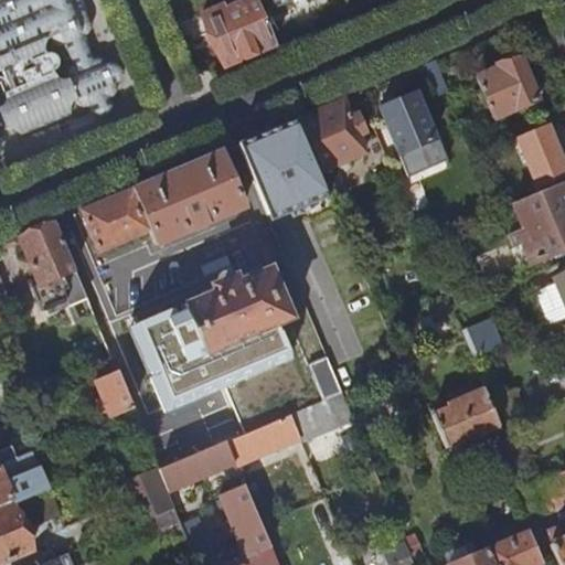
[(4,102),(3,106),(2,107),(0,110),(0,119),(6,132),(9,131),(13,131),(17,134),(20,138),(70,118),(68,112),(72,107),(75,104),(77,108),(81,110),(85,112),(89,110),(93,117),(113,108),(110,103),(116,97),(116,88),(120,86),(123,82),(123,76),(120,70),(117,67),(113,66),(108,67),(104,63),(99,61),(96,61),(94,62),(85,40),(89,36),(91,33),(92,30),(92,25),(81,0),(0,0),(0,74),(1,75),(9,95),(3,97),(4,102)]
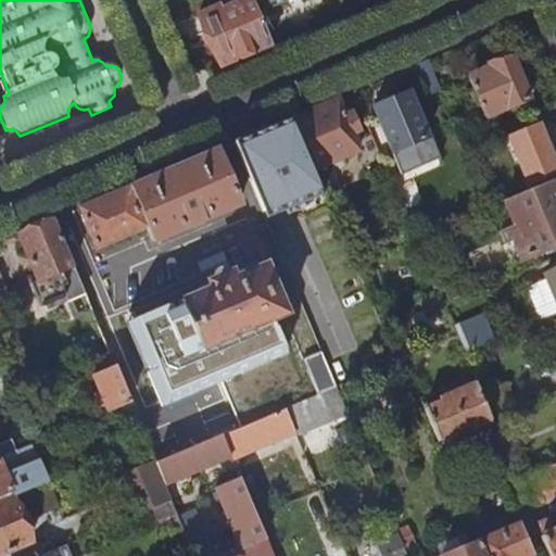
[(199,19),(220,70),(273,47),(252,0),(223,12),(222,9),(199,19)]
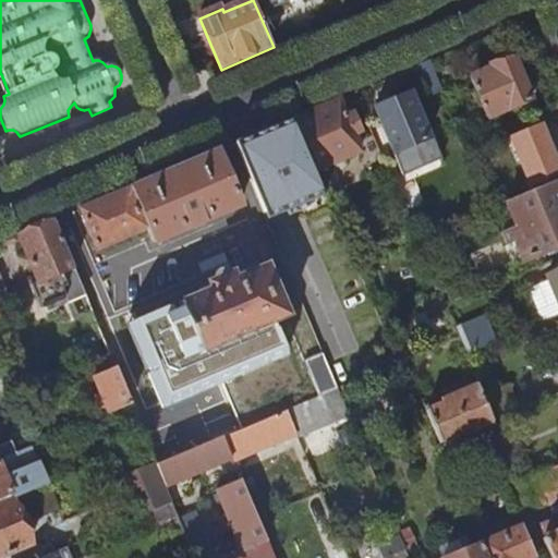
[(470,79),(487,119),(531,100),(512,58),(490,67),(492,69),(470,79)]
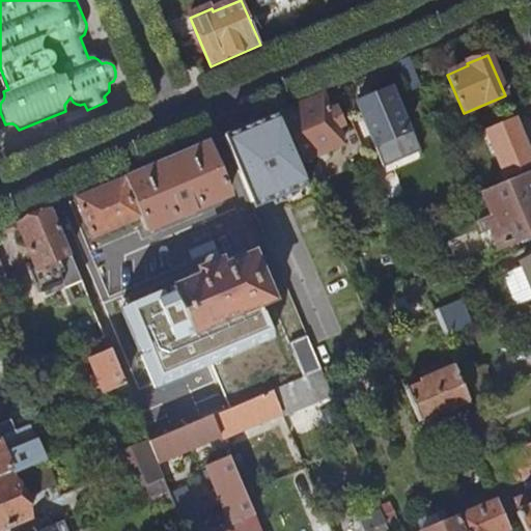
[(393,65),(406,94),(421,87),(410,58),(393,65)]
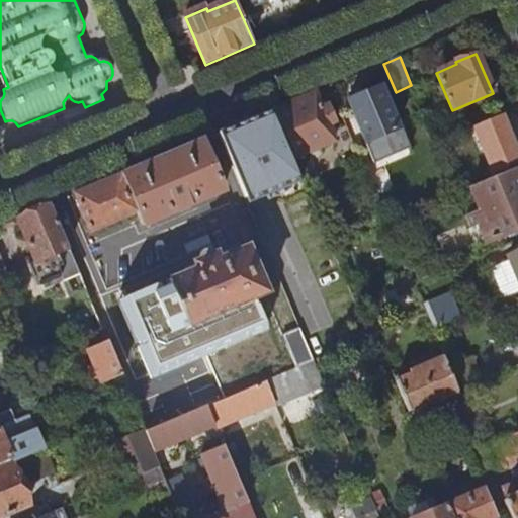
[(348,103),(366,144),(399,130),(381,88),(348,103)]
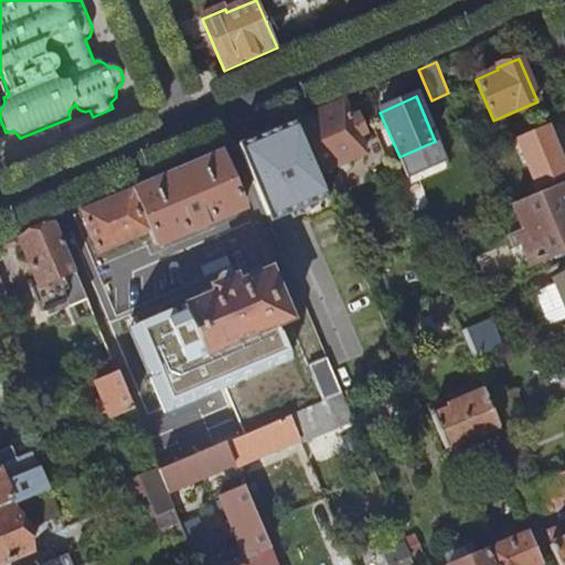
[(298,120),(315,159),(320,173),(365,155),(359,137),(364,135),(358,118),(352,120),(343,102),(298,120)]
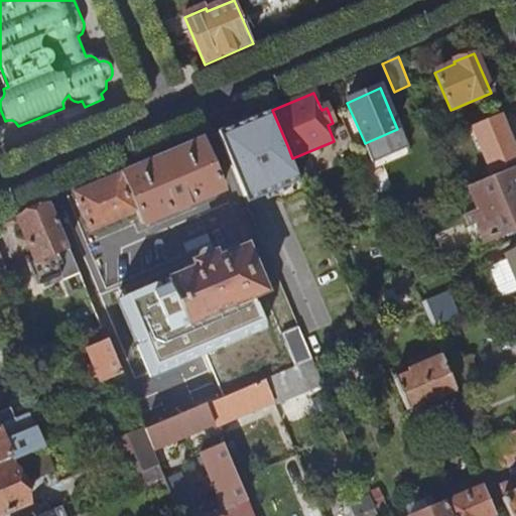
[(239,124),(217,133),(244,198),(244,199),(262,190),(264,196),(300,180),(291,158),(292,158),(287,145),(272,110),(239,124)]
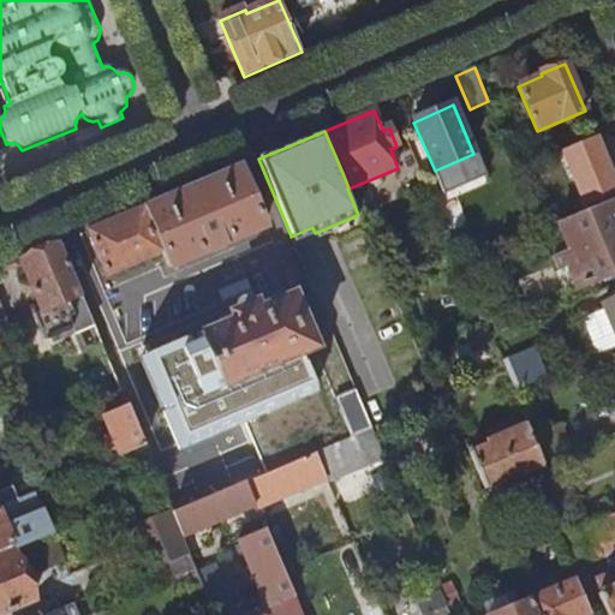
[(144,207),(162,251),(169,268),(264,227),(240,167),(191,187),(144,207)]
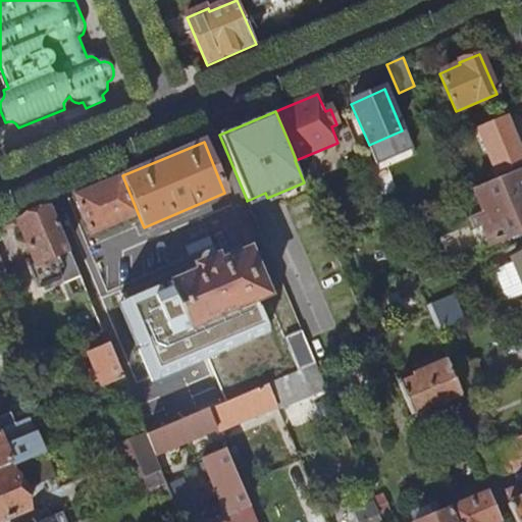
[(449,168),(461,197),(474,191),(462,163),(449,168)]
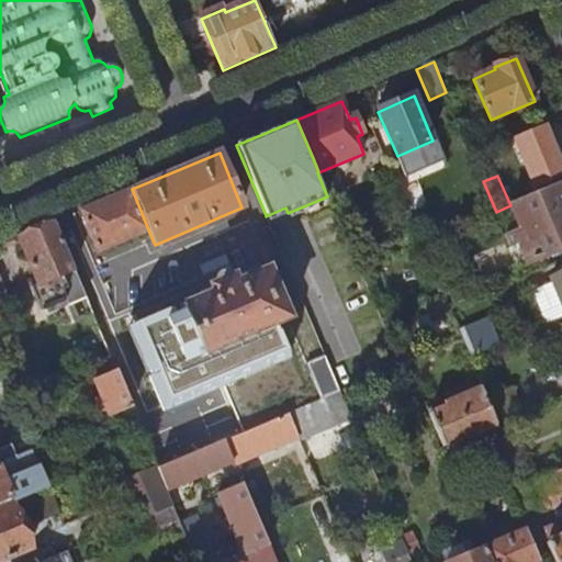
[(510,220),(520,243),(519,243),(527,262),(561,248),(561,182),(510,205),(516,217),(510,220)]
